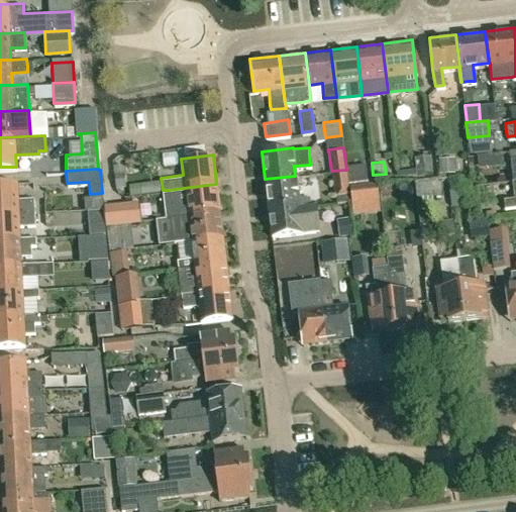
[(348,191),(348,186),(346,170),(331,171),(333,193),(348,191)]
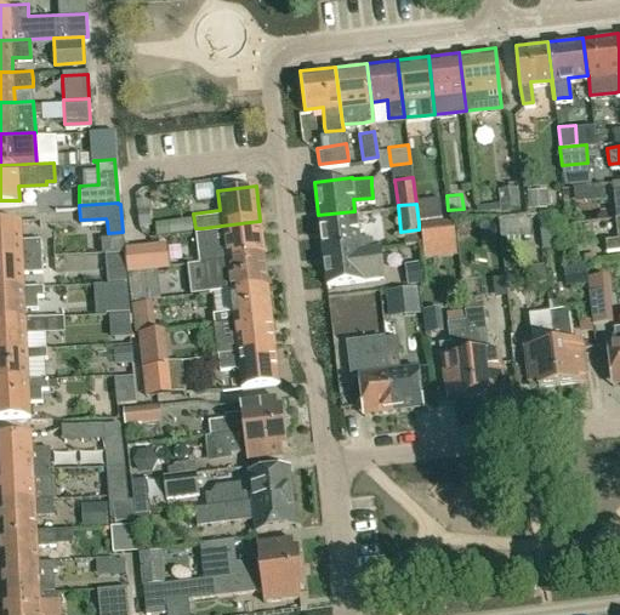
[(354,211),(318,215),(322,250),(377,244),(377,241),(373,241),(373,234),(358,235),(354,211)]
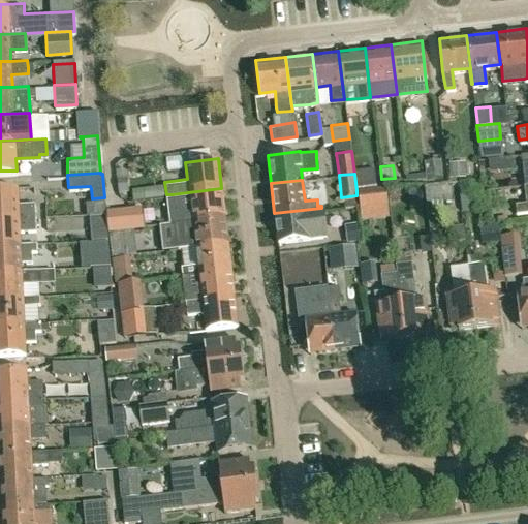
[(451,182),(424,183),(425,198),(431,198),(431,205),(442,204),(442,197),(452,196),(451,182)]
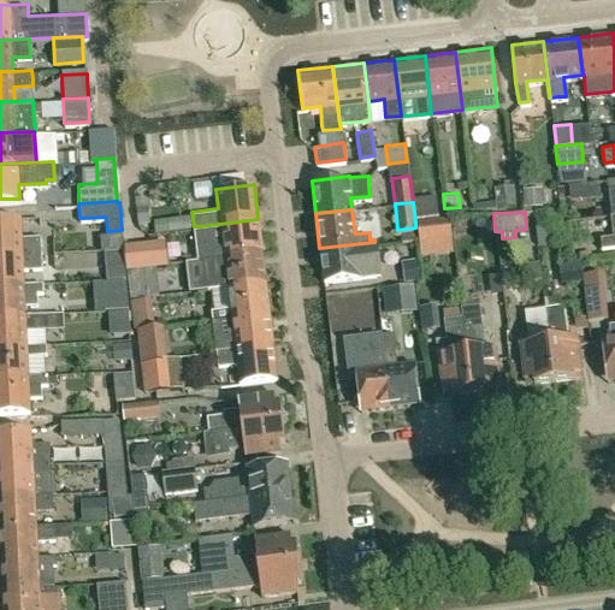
[(614,212),(610,213),(613,232),(599,235),(601,246),(614,243),(614,212)]
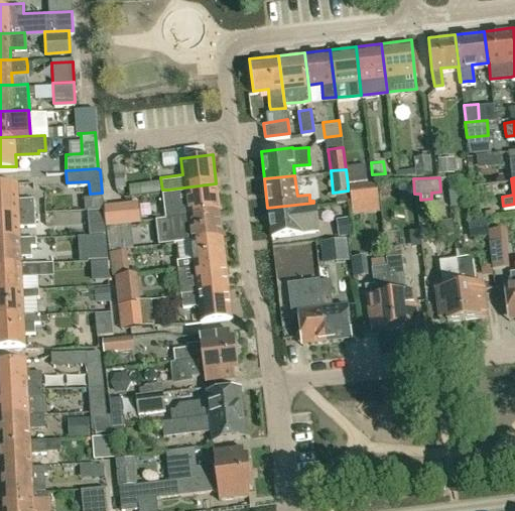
[(33,195),(17,196),(16,180),(0,180),(0,211),(33,209),(33,195)]
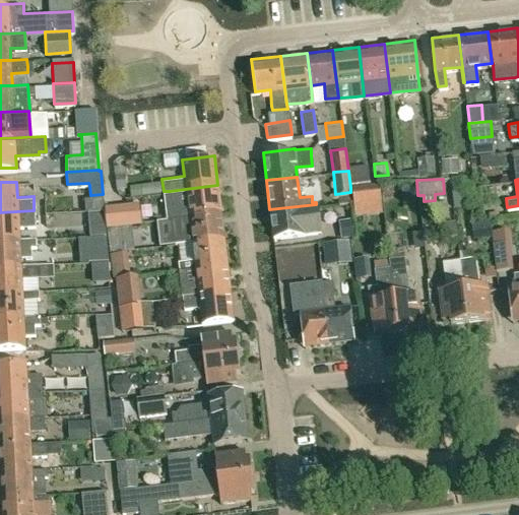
[(350,187),(350,192),(353,214),(382,211),(378,183),(350,187)]
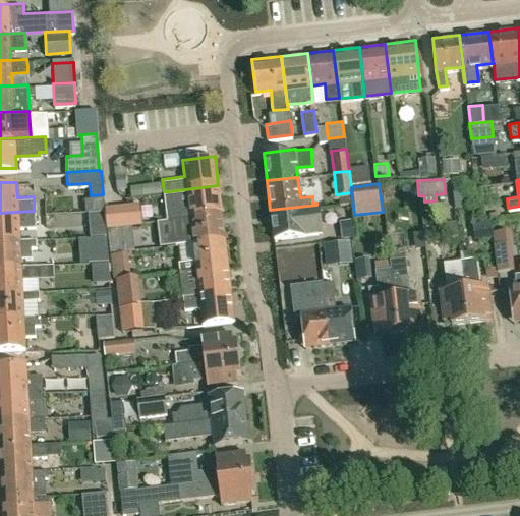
[(221,211),(218,185),(185,189),(170,191),(172,204),(173,217),(221,211)]
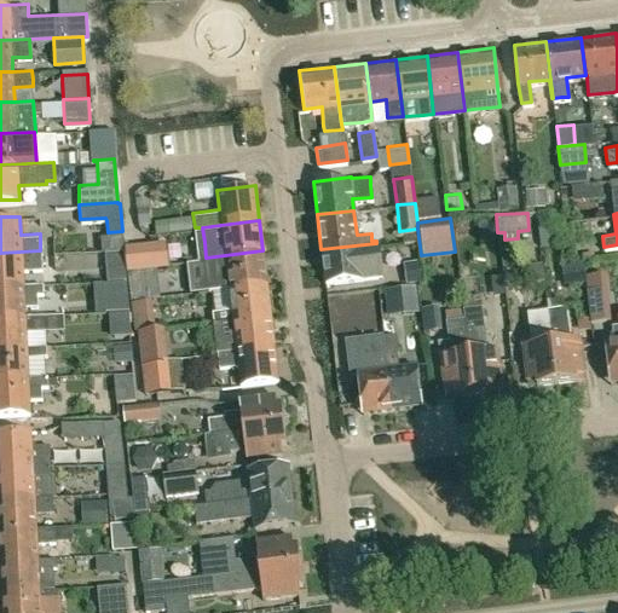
[(137,242),(138,265),(166,261),(165,240),(137,242)]
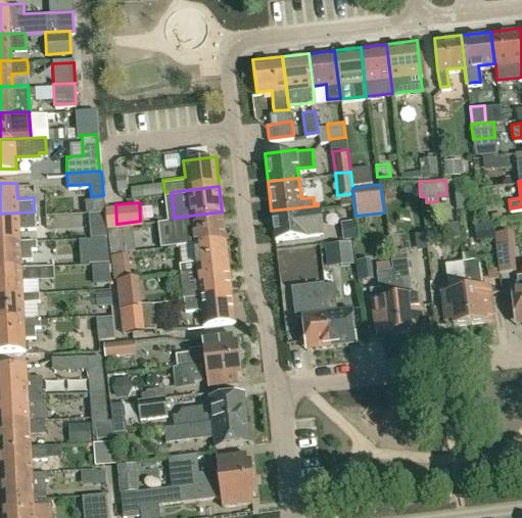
[(318,205),(271,210),(274,237),(305,234),(305,233),(322,231),(321,223),(318,205)]
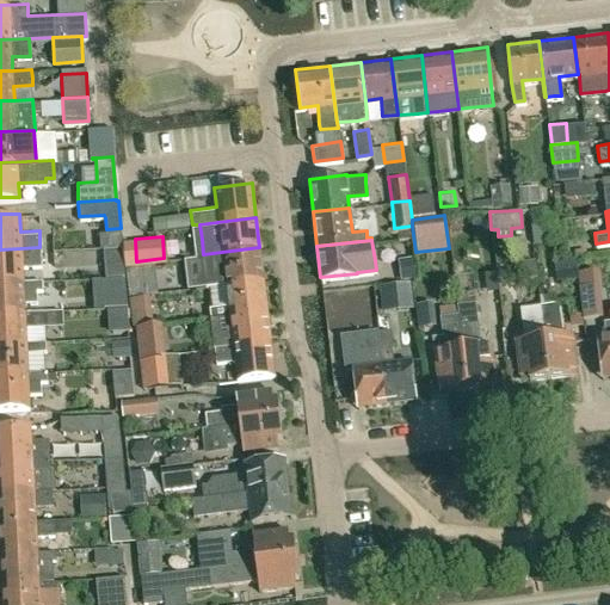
[(39,247),(0,249),(0,279),(24,278),(23,263),(41,263),(39,247)]
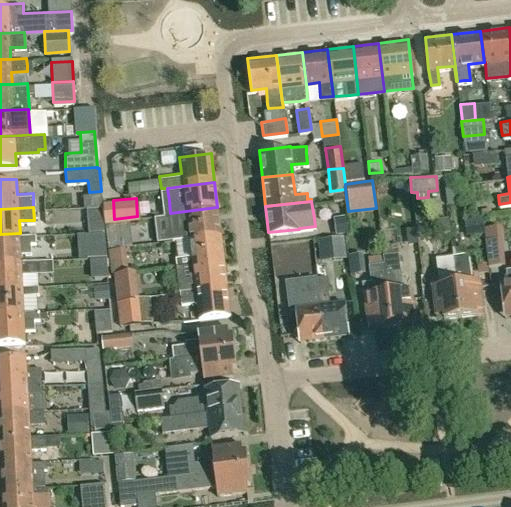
[(217,207),(170,213),(169,213),(171,238),(173,238),(220,233),(217,207)]
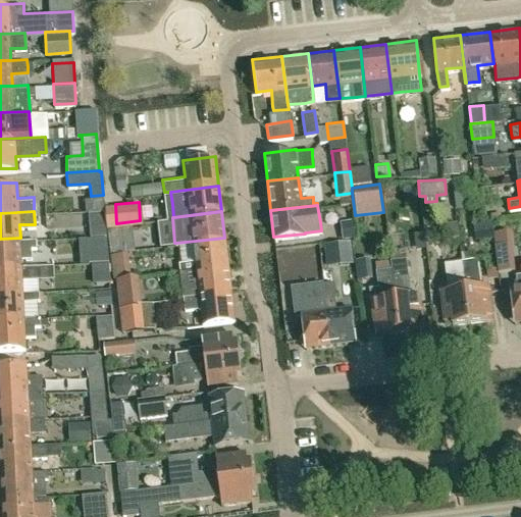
[(354,235),(352,217),(339,219),(342,237),(354,235)]
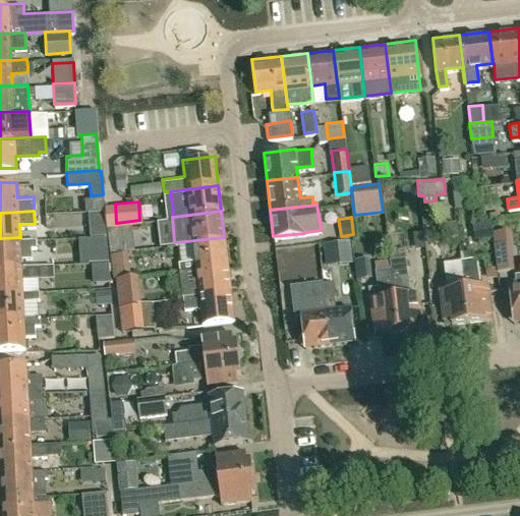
[(105,220),(89,221),(90,233),(97,232),(106,232),(105,220)]
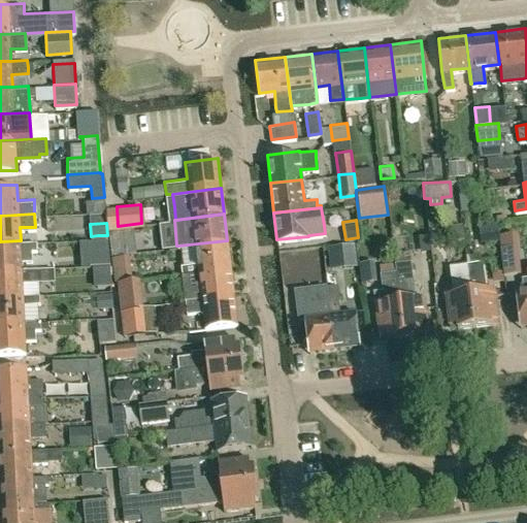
[(108,235),(108,236),(109,253),(110,253),(129,251),(127,230),(108,232),(108,235)]
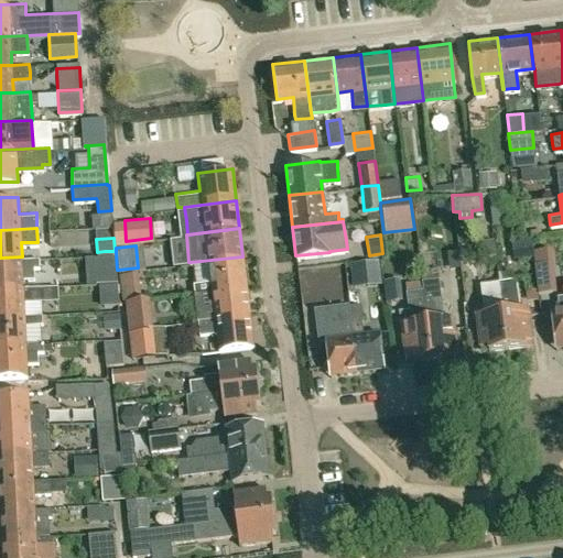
[(118,279),(118,270),(117,270),(116,252),(94,254),(95,281),(118,279)]
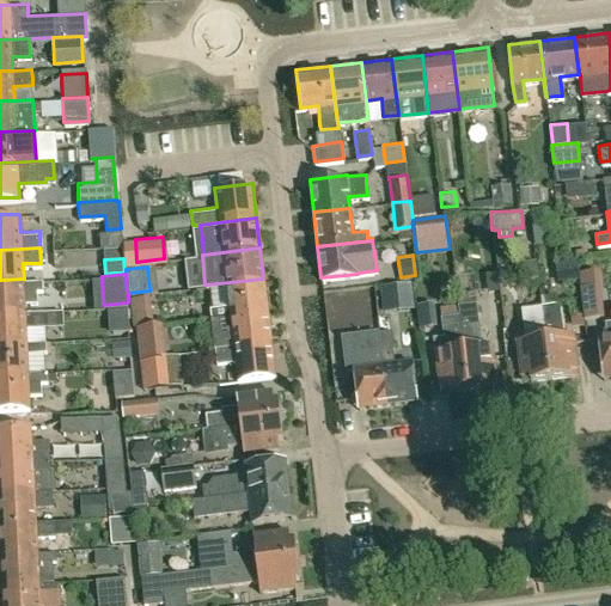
[(36,299),(36,288),(42,288),(42,279),(24,279),(0,280),(0,311),(24,310),(24,300),(36,299)]
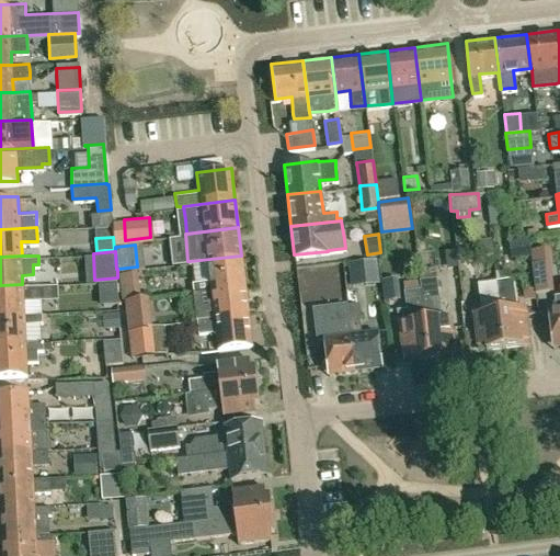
[(244,283),(241,256),(190,261),(190,262),(207,260),(209,279),(192,281),(193,290),(244,283)]
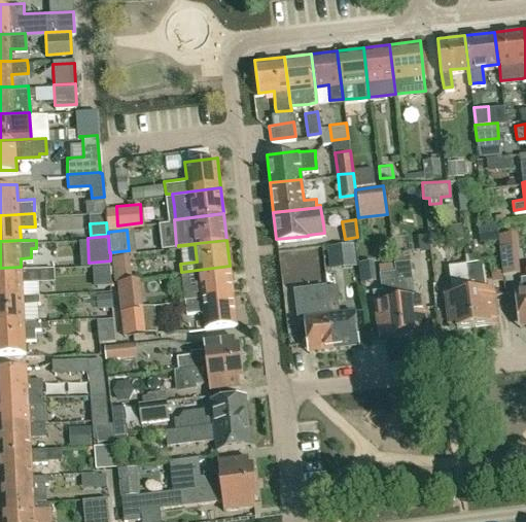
[(353,241),(326,244),(328,266),(355,263),(353,241)]
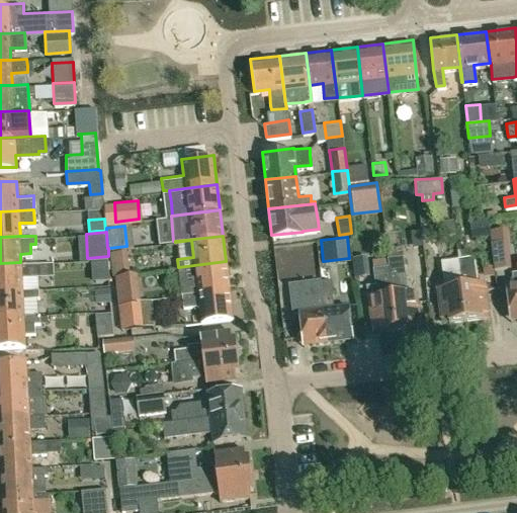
[(506,265),(503,239),(491,240),(494,265),(506,265)]
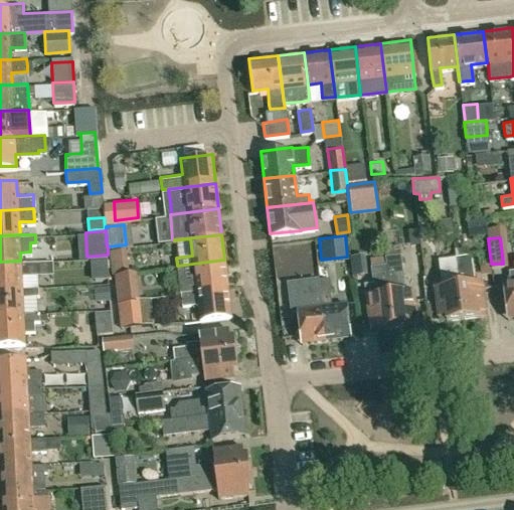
[(112,272),(124,270),(129,269),(126,246),(108,248),(112,272)]
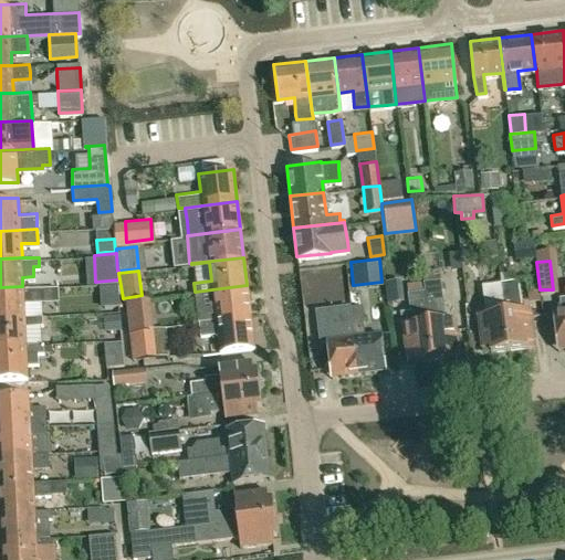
[(421,277),(427,318),(432,356),(450,354),(450,349),(459,348),(454,315),(447,316),(440,276),(421,277)]
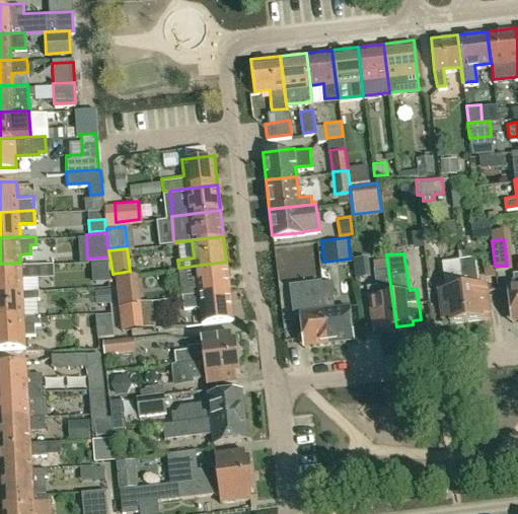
[(517,270),(512,271),(514,284),(507,285),(511,319),(517,318),(517,253),(517,254),(517,265),(517,270)]
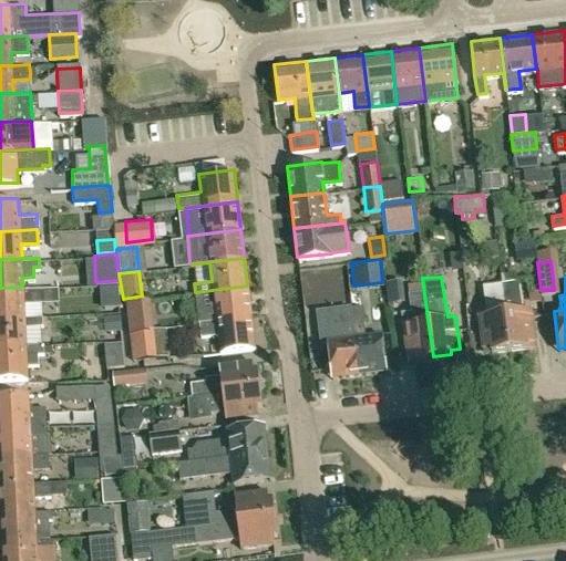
[(407,280),(411,321),(402,322),(407,355),(414,354),(414,359),(433,356),(428,319),(422,278),(407,280)]
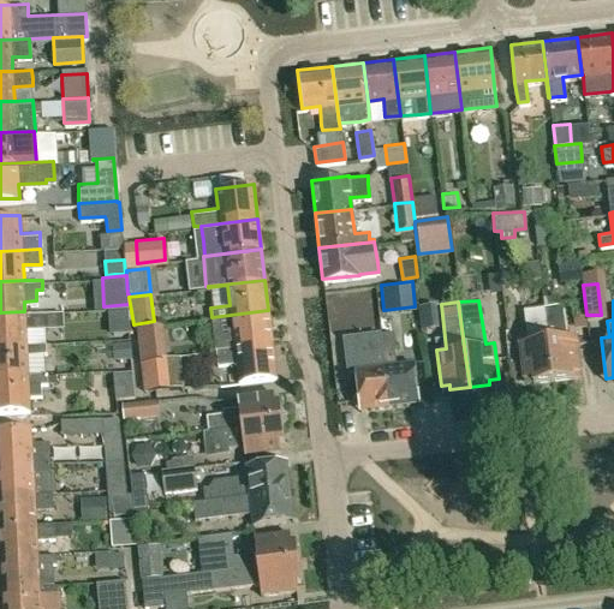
[(543,304),(553,377),(572,375),(571,370),(579,369),(576,333),(566,334),(562,302),(543,304)]
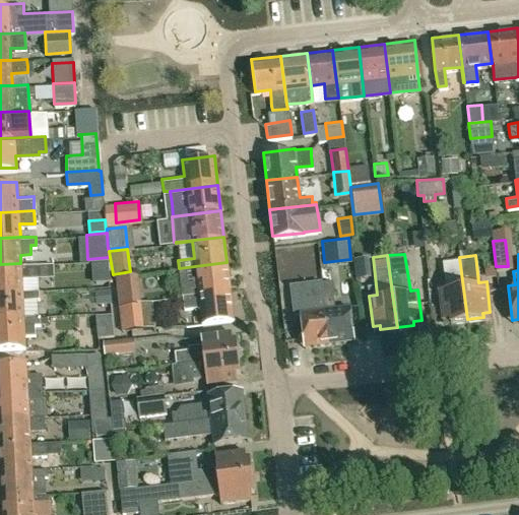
[(442,259),(446,286),(438,287),(441,318),(449,317),(449,321),(467,319),(459,257),(442,259)]
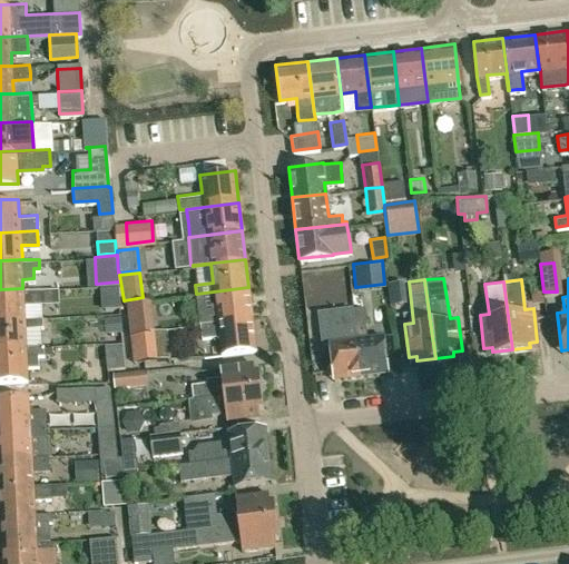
[(389,286),(391,307),(406,306),(404,284),(389,286)]
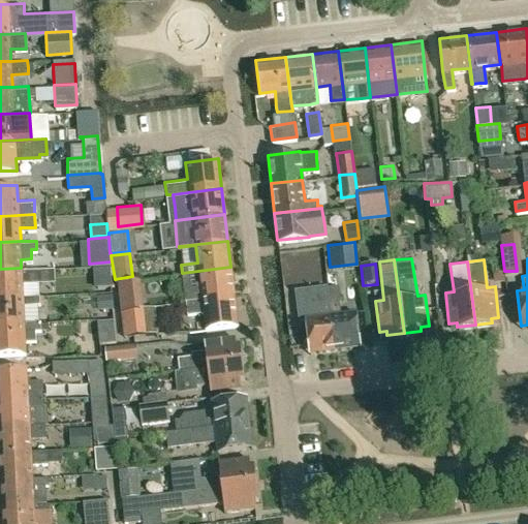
[(111,283),(111,280),(110,265),(92,266),(93,284),(107,283),(111,283)]
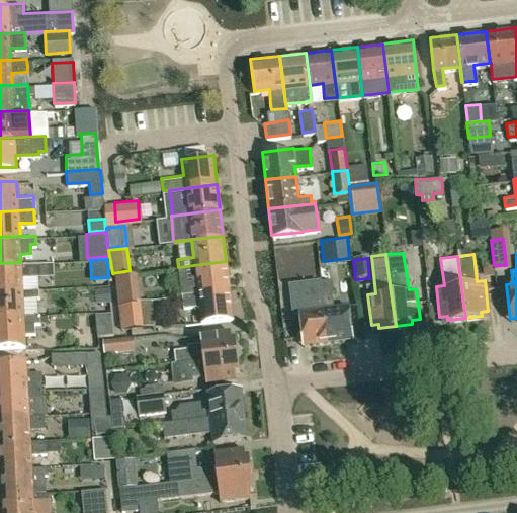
[(37,274),(36,269),(36,261),(20,262),(0,263),(0,289),(22,288),(21,274),(37,274)]
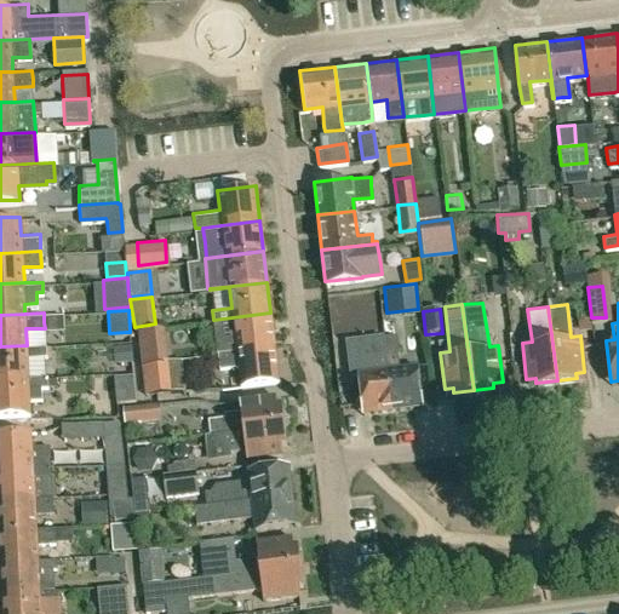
[(217,350),(274,343),(270,313),(213,320),(217,350)]
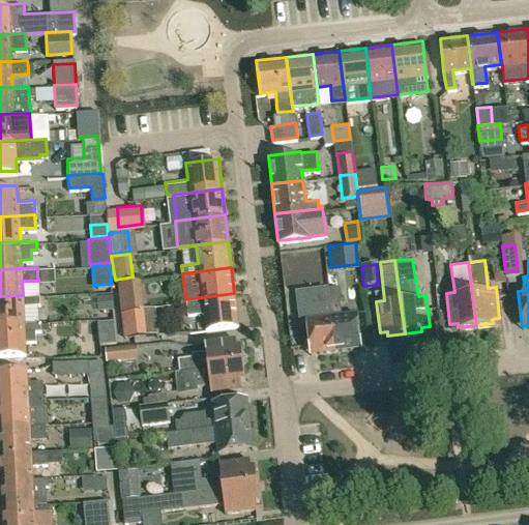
[(121,310),(143,307),(140,278),(118,281),(121,310)]
